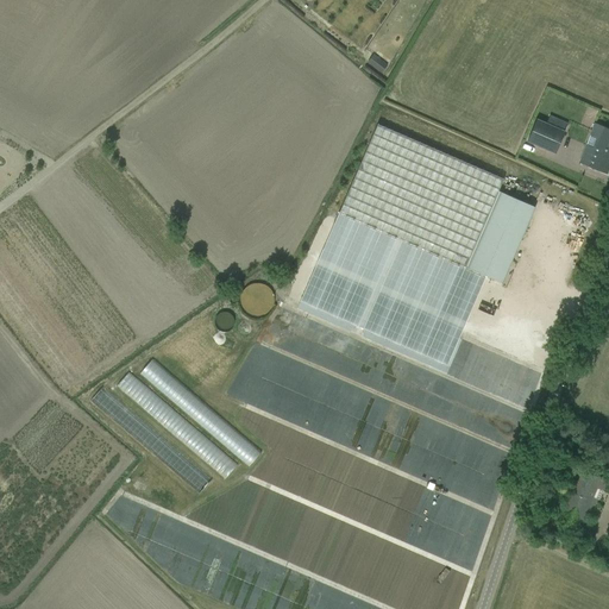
[(387,66),(378,58),(372,66),(381,73),(387,66)]
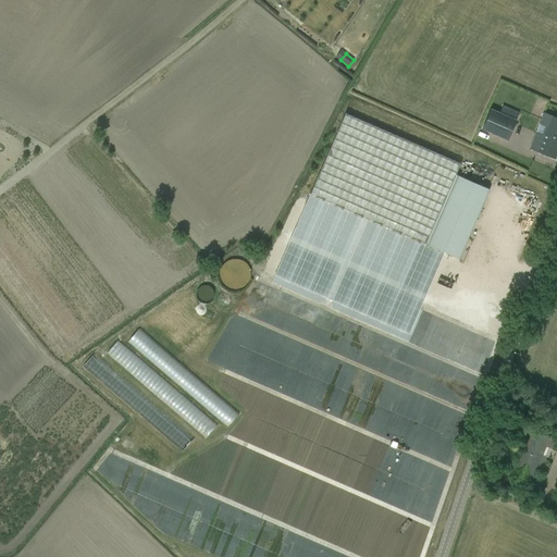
[(363,104),(360,111),(369,114),(372,109),(363,104)]
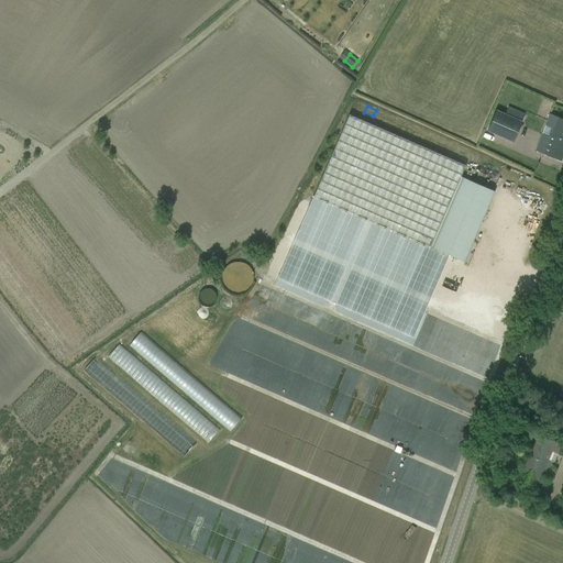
[(512,142),(521,122),(496,111),(487,131),(512,142)]
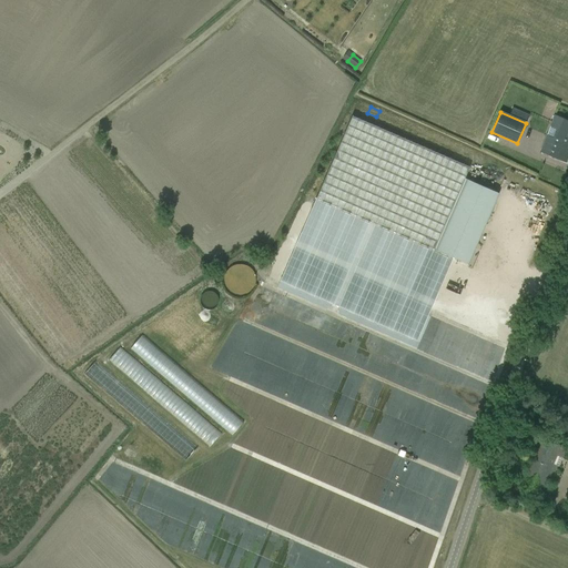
[(434,249),(469,166),(353,117),(317,199),(434,249)]
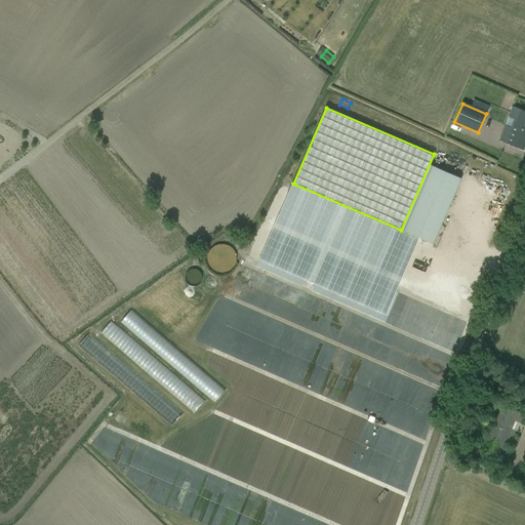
[(499,139),(514,146),(523,149),(524,144),(524,112),(513,108),(499,139)]
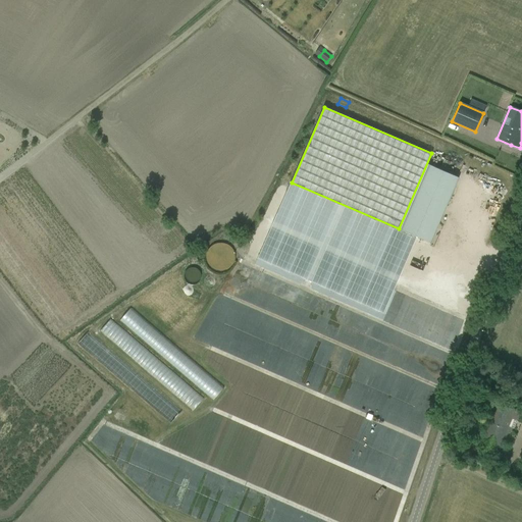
[(400,229),(430,242),(459,176),(428,163),(400,229)]
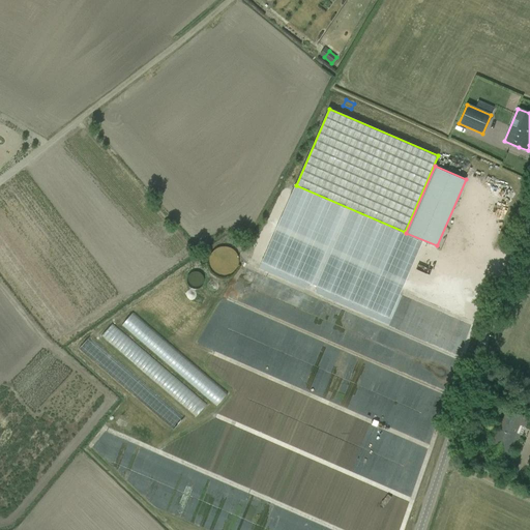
[(405,232),(296,185),(263,262),(428,332),(461,256),(437,245),(406,233),(405,232)]
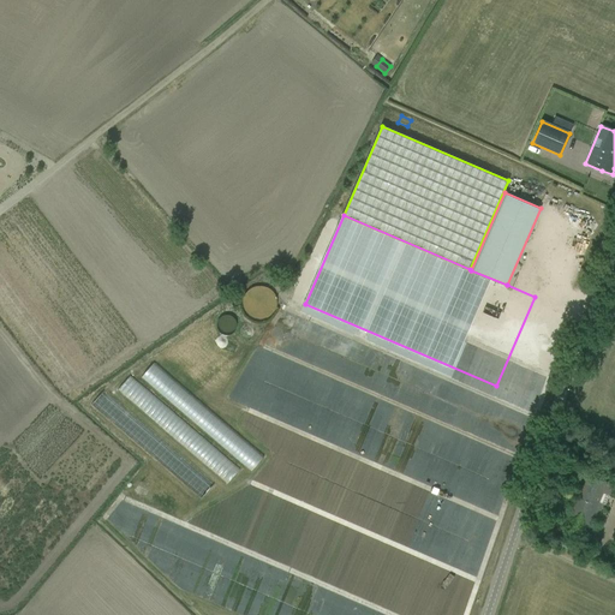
[(572,244),(568,255),(587,261),(591,246),(580,243),(579,246),(572,244)]
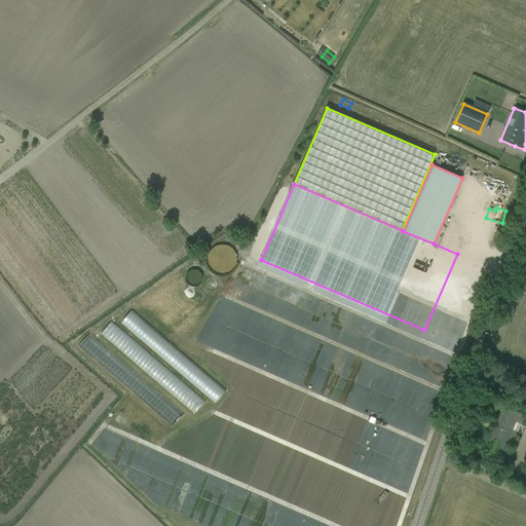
[(238,390),(142,310),(130,324),(196,378),(194,380),(226,406),(238,390)]
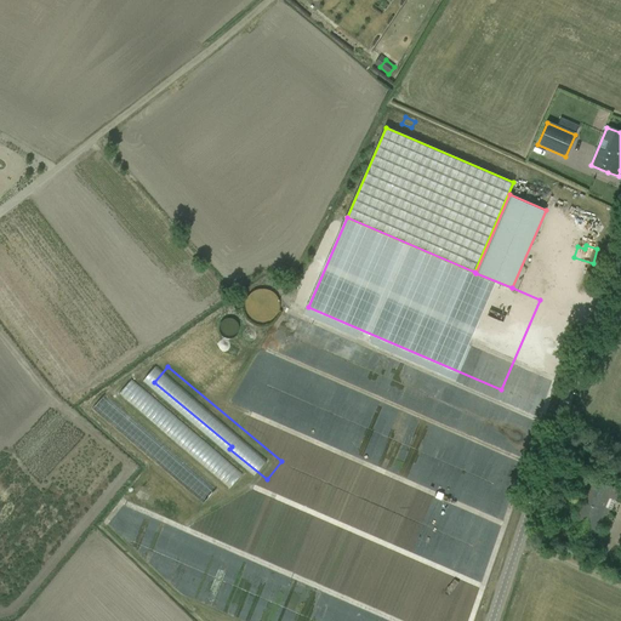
[(149,405),(155,397),(142,386),(135,396),(149,405)]
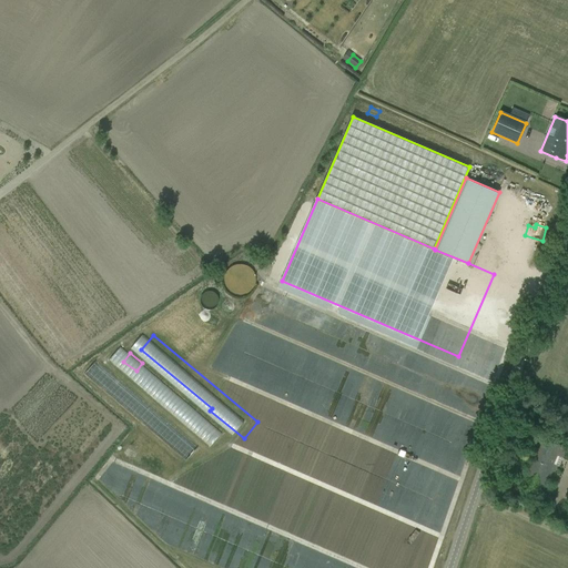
[(107,361),(93,376),(199,462),(211,448),(162,408),(163,406),(107,361)]
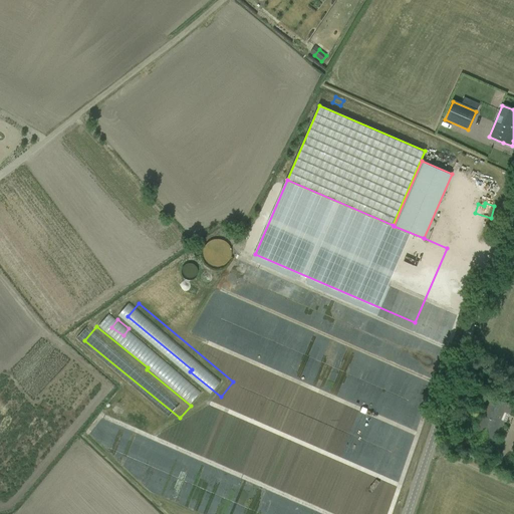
[(470,439),(479,443),(489,448),(495,434),(499,436),(502,429),(501,429),(504,422),(506,423),(513,406),(498,399),(488,395),(470,439)]
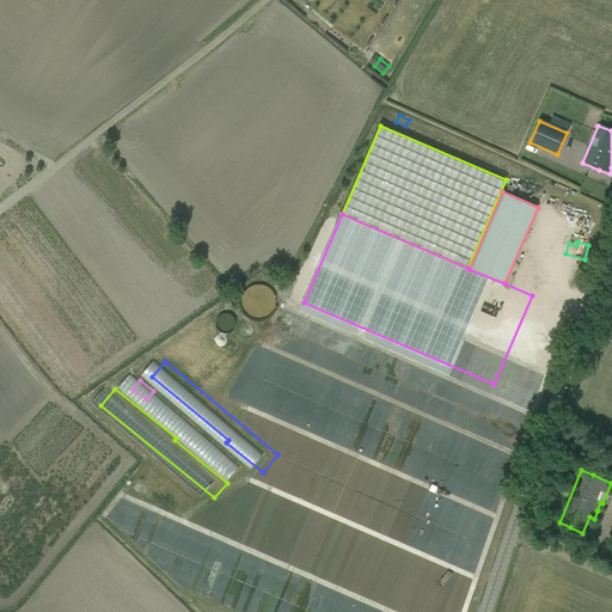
[(452,575),(448,571),(438,585),(441,587),(452,575)]
